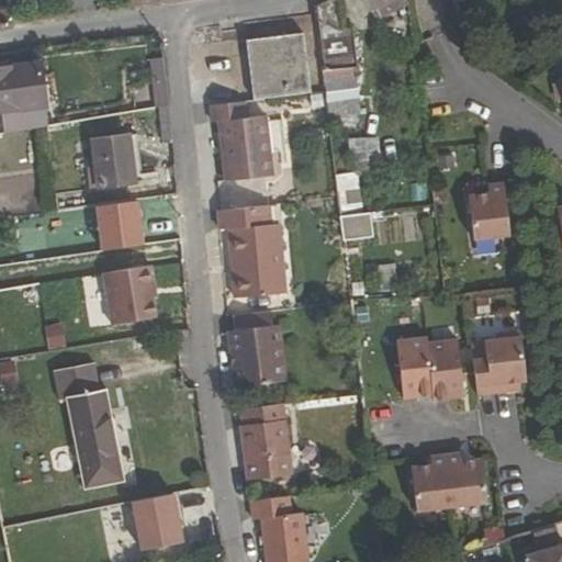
[(338,0),(330,0),(315,9),(324,91),(325,93),(328,119),(355,115),(355,101),(356,100),(353,78),(350,79),(350,71),(355,69),(349,29),(341,30),(338,0)]
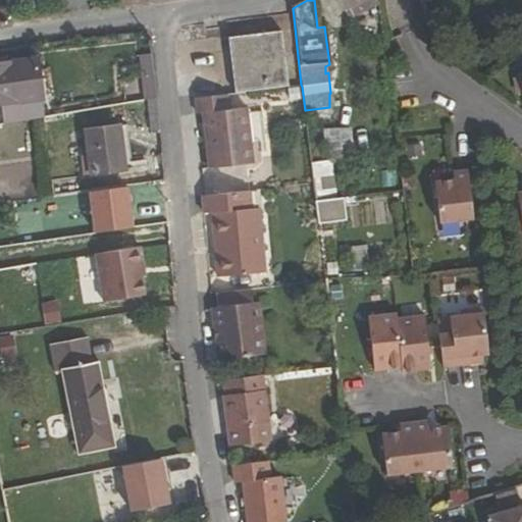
[(336,0),(343,13),(345,12),(350,22),(379,9),(378,0),(336,0)]
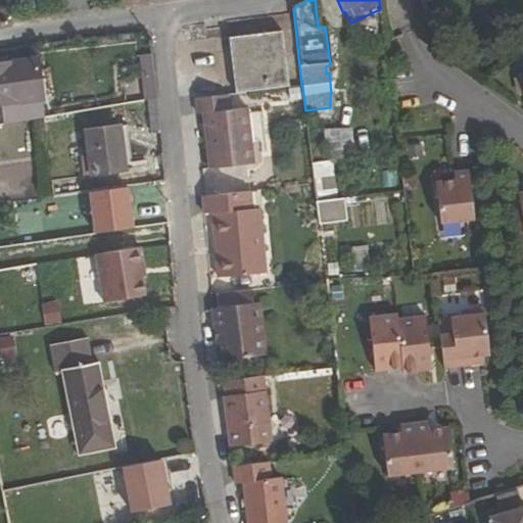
[(237,93),(288,87),(282,33),(231,40),(237,93)]
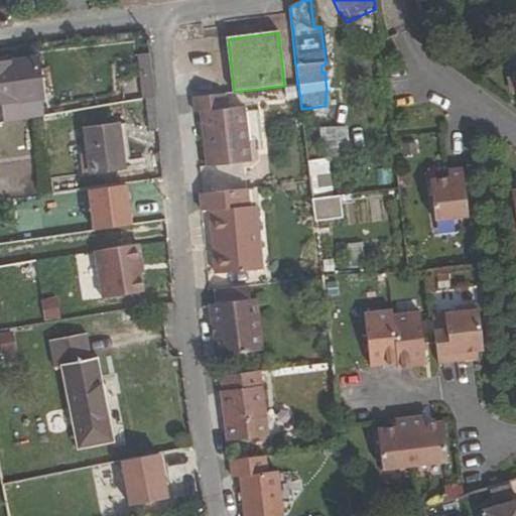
[(12,63),(0,65),(0,102),(16,101),(12,63)]
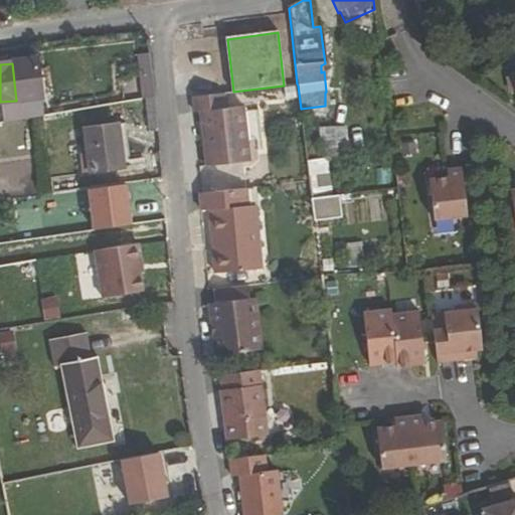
[(144,74),(148,101),(155,100),(152,73),(144,74)]
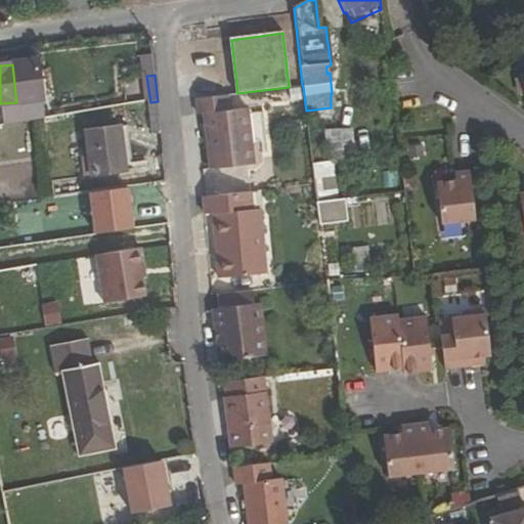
[(194,100),(195,115),(204,114),(210,169),(255,165),(249,108),(229,111),(227,96),(194,100)]
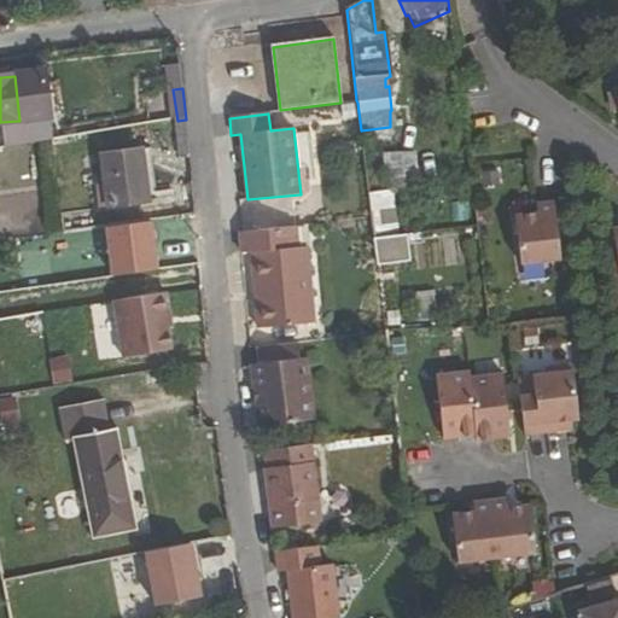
[(386,175),(414,174),(413,149),(385,150),(386,175)]
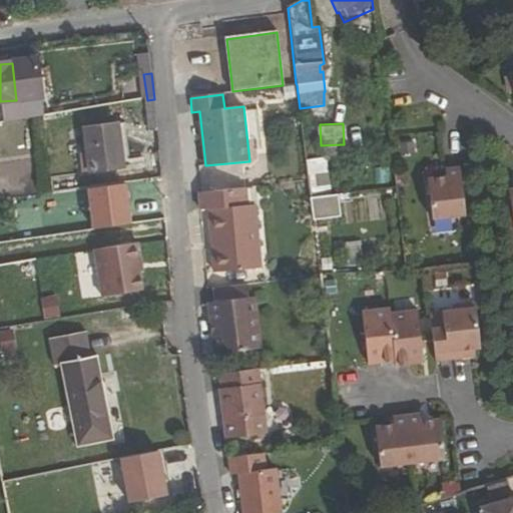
[(118,124),(84,128),(90,171),(123,167),(118,124)]
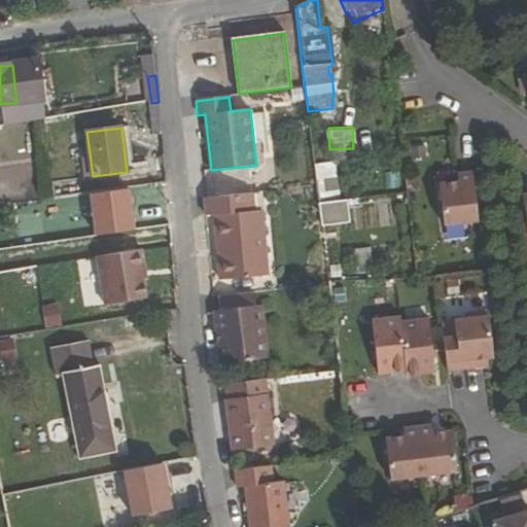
[(316,163),(316,192),(337,192),(337,163),(316,163)]
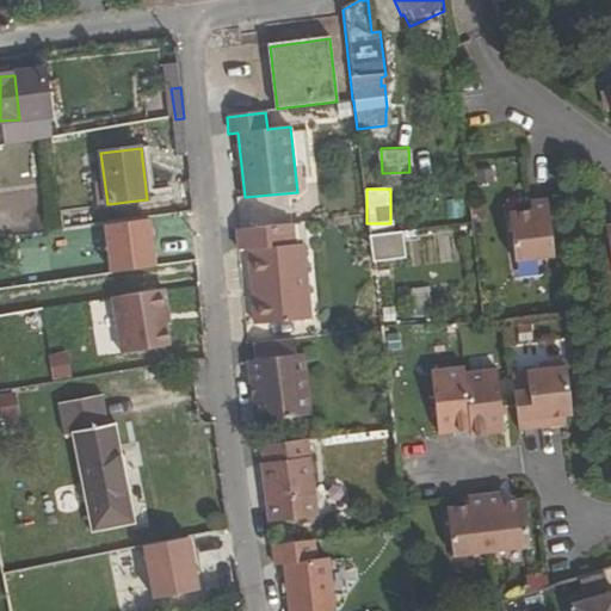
[(544,199),(530,202),(522,203),(523,210),(504,213),(511,263),(553,258),(544,199)]
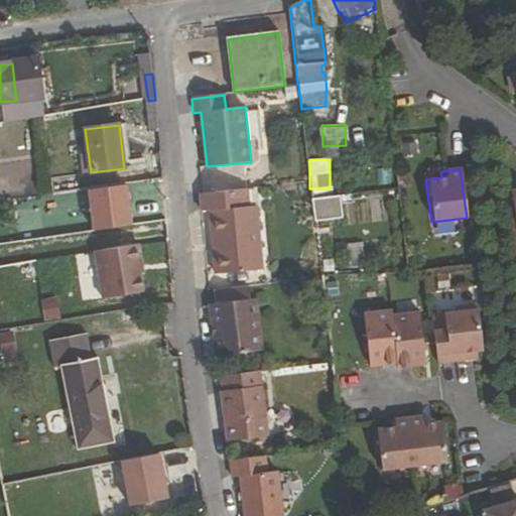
[(199,194),(200,212),(209,212),(216,274),(263,269),(256,207),(250,208),(248,188),(199,194)]
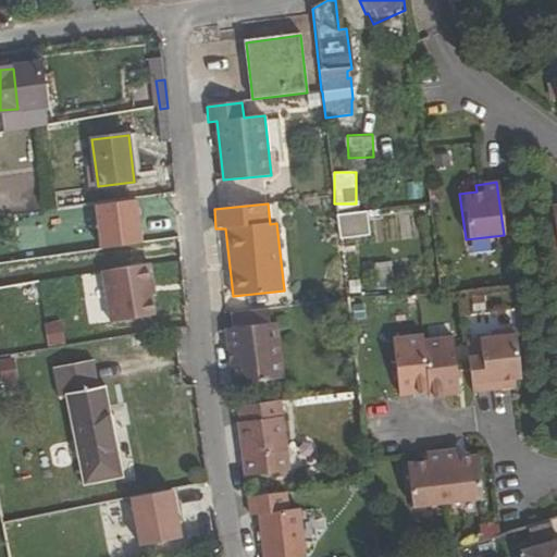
[(366,209),(336,212),(339,237),(368,234),(366,209)]
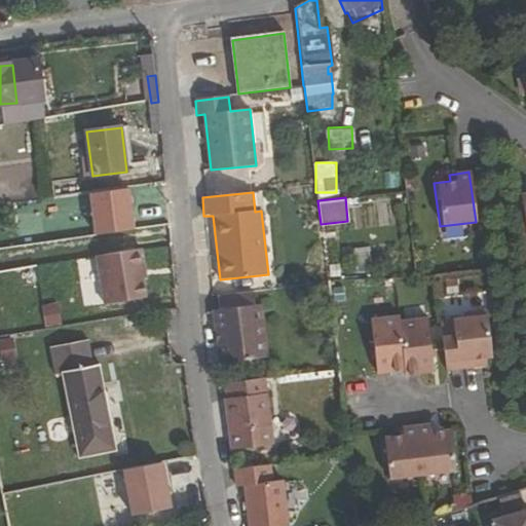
[(147,267),(146,251),(101,258),(106,302),(147,298),(145,280),(144,268),(147,267)]
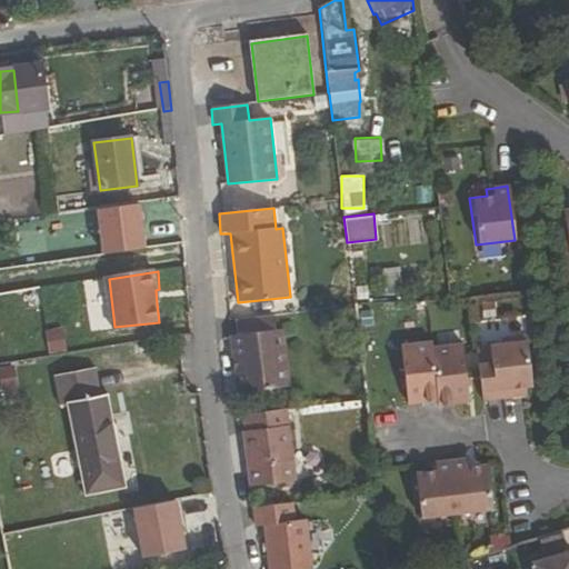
[(229,335),(238,393),(289,388),(282,330),(275,330),(271,316),(237,320),(238,335),(229,335)]
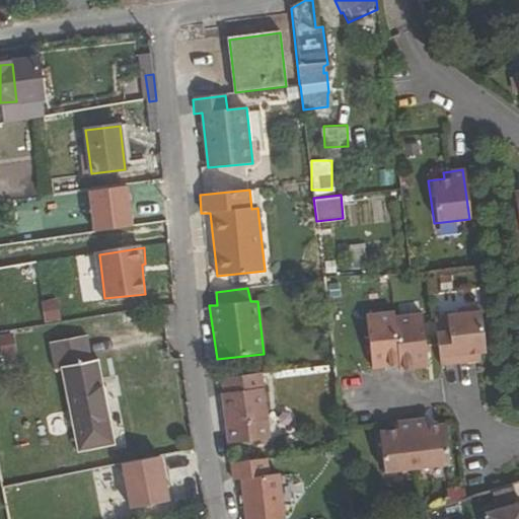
[(45,319),(61,317),(58,298),(43,300),(45,319)]
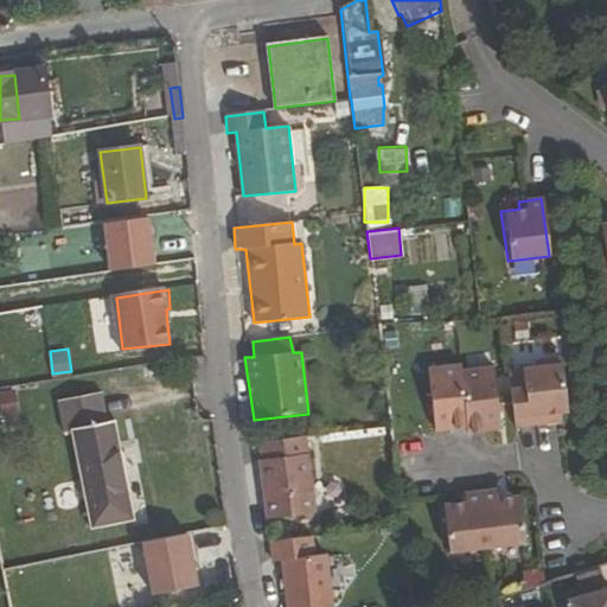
[(515,427),(555,421),(563,421),(563,413),(569,413),(564,360),(557,355),(545,356),(543,363),(521,365),(508,368),(510,387),(515,427)]
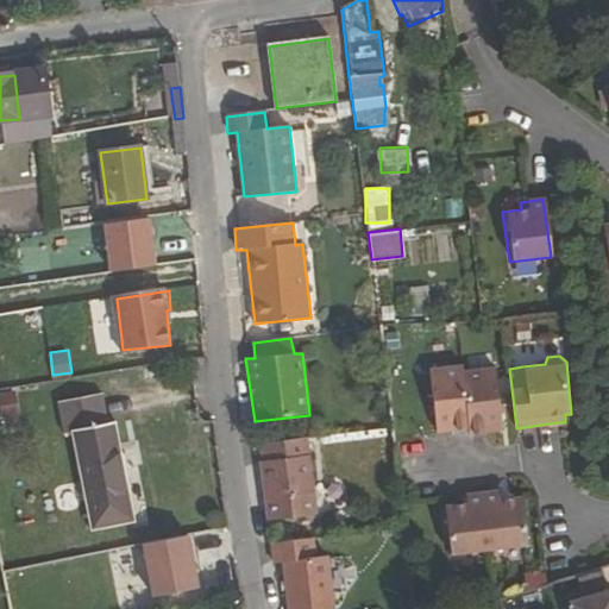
[(469,428),(462,371),(462,364),(428,368),(435,432),(469,428)]
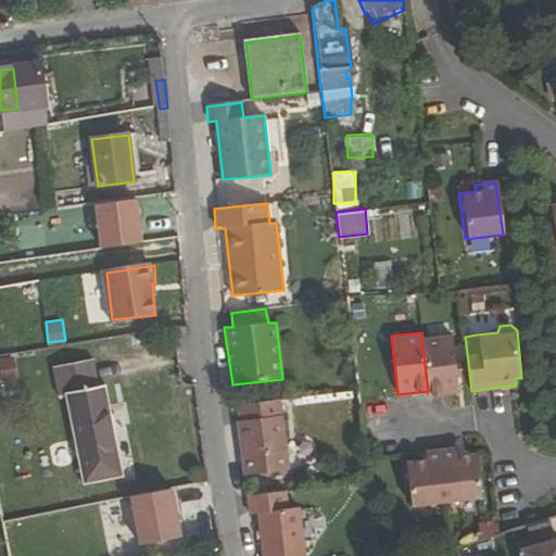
[(429,396),(443,395),(460,392),(454,335),(421,339),(428,391),(429,396)]
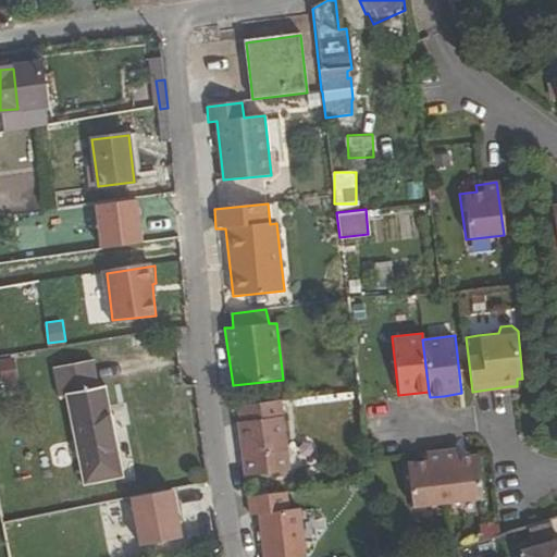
[(94,362),(53,370),(58,398),(66,396),(84,486),(122,479),(104,391),(99,392),(94,362)]
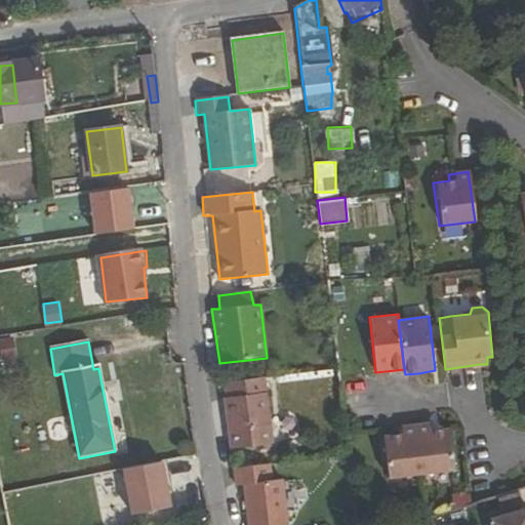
[(223,392),(231,449),(274,443),(265,378),(225,384),(226,391),(223,392)]
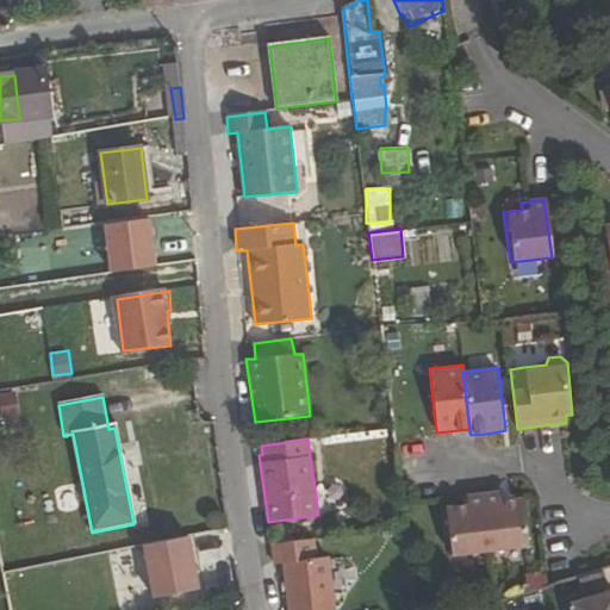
[(484,493),(490,553),(531,547),(524,497),(502,499),(500,492),(484,493)]
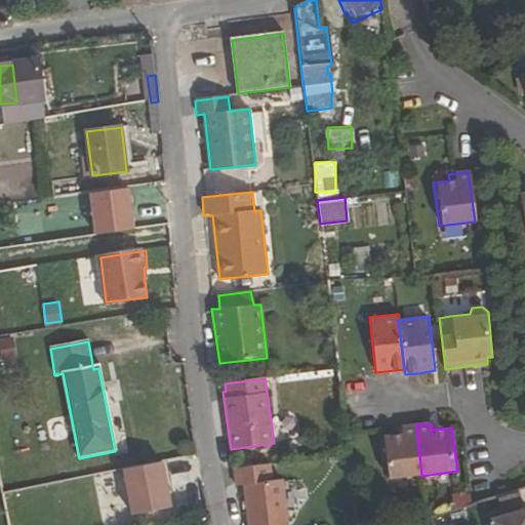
[(389,480),(421,476),(416,425),(394,427),(395,435),(382,436),(389,480)]
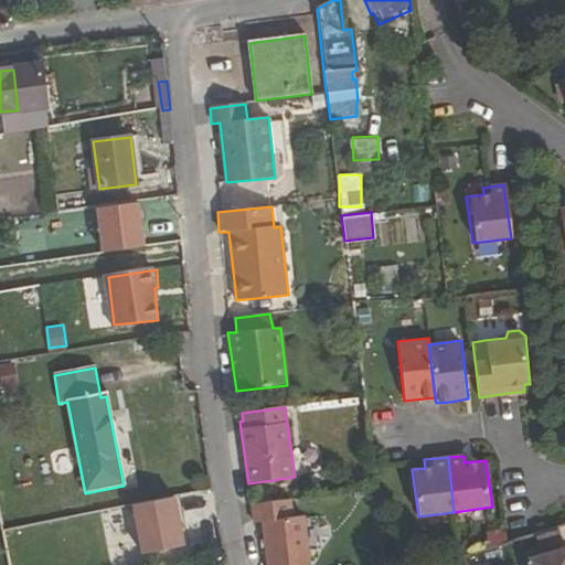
[(252,507),(255,524),(263,523),(267,564),(310,564),(305,518),(294,519),(291,501),(252,507)]
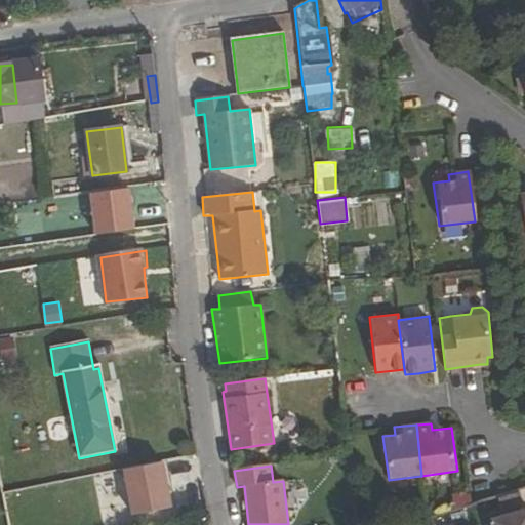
[(518,493),(498,499),(502,519),(491,522),(492,524),(524,524),(524,512),(523,513),(518,493)]
